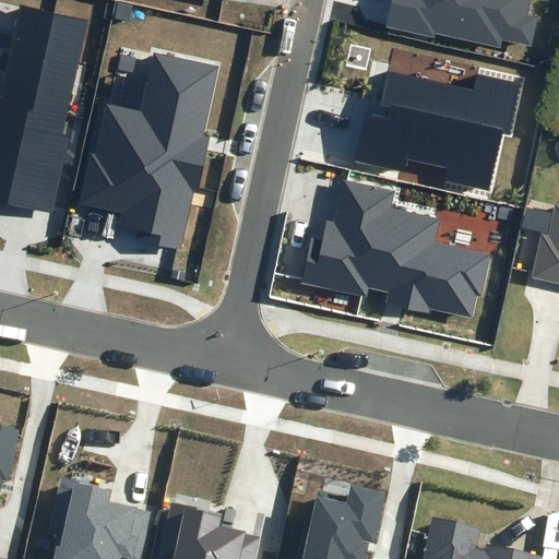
[(436,33),(500,47),(502,38),(531,45),(537,18),(526,15),(530,0),(391,0),(385,26),(435,38),(436,33)]
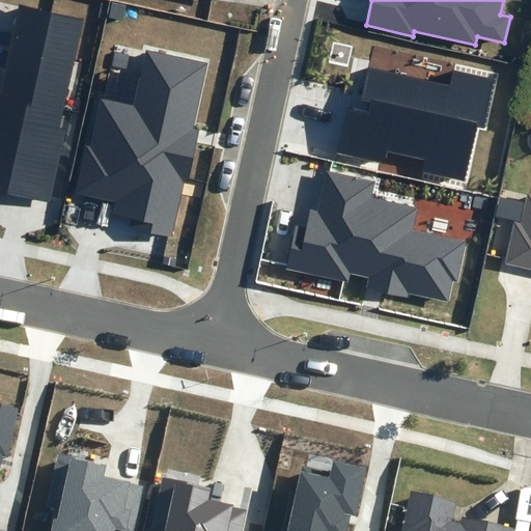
[(0,190),(51,201),(66,130),(59,128),(83,19),(19,5),(0,90),(0,190)]
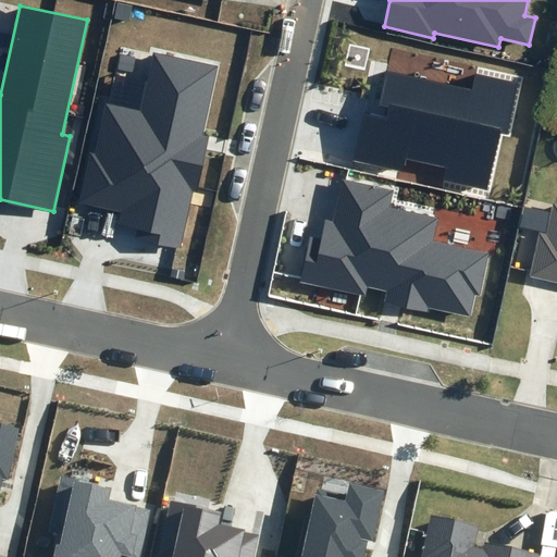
[(202,135),(218,66),(155,52),(141,111),(107,103),(95,153),(89,152),(78,203),(121,213),(118,226),(135,230),(134,238),(180,248),(193,190),(197,192),(209,137),(202,135)]
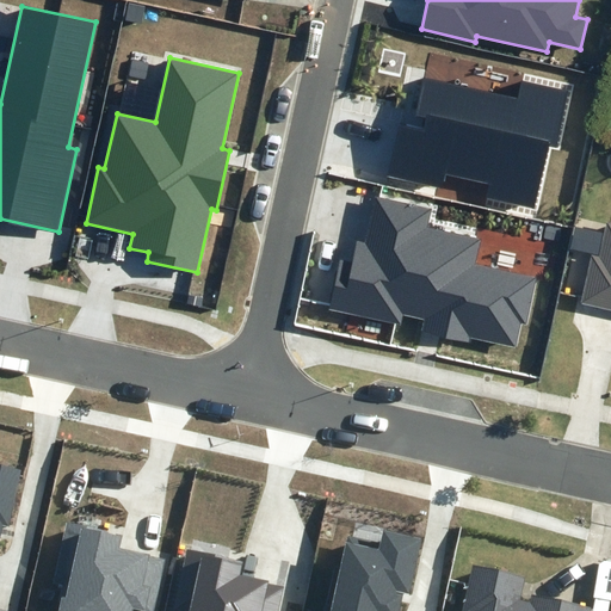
[(388,174),(444,187),(446,177),(486,185),(483,197),(535,208),(549,143),(555,144),(567,91),(520,81),(517,98),(424,76),(415,116),(426,118),(424,129),(400,123),(388,174)]
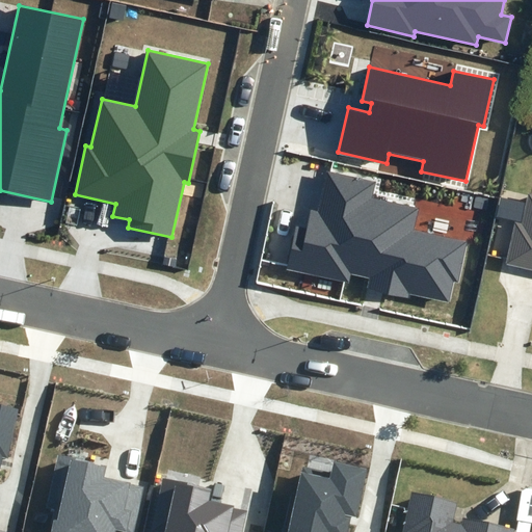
[(409,293),(448,301),(453,280),(458,281),(468,241),(415,230),(419,208),(373,197),(376,182),(326,170),(318,210),(310,209),(306,227),(295,224),(285,270),(349,285),(351,275),(368,280),(367,288),(408,297),(409,293)]
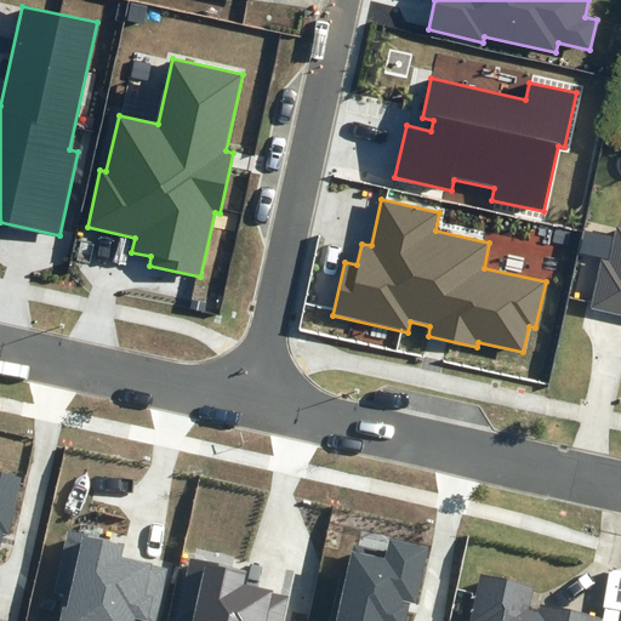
[(620,229),(610,228),(603,263),(596,261),(585,311),(620,318),(620,229)]
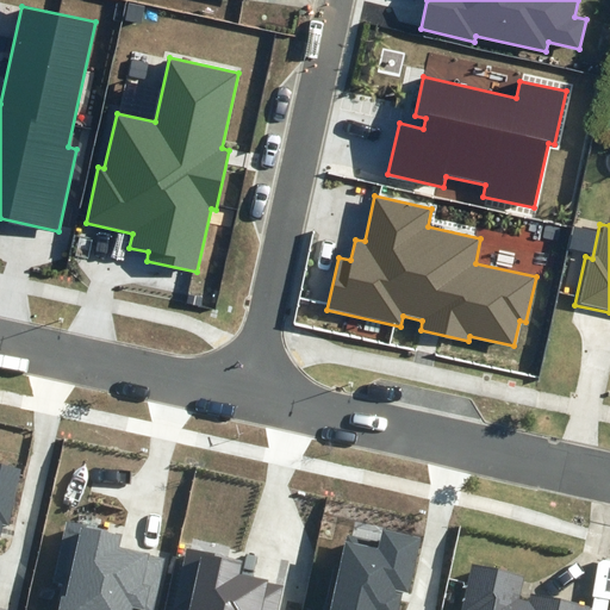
[(0,535),(2,524),(10,526),(22,468),(0,464),(0,535)]
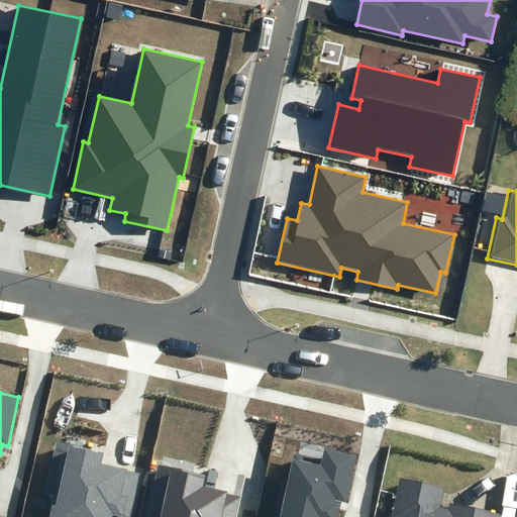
[(46,516),(110,516),(111,514),(124,516),(127,516),(138,475),(98,464),(101,454),(58,443),(45,492),(58,495),(55,504),(50,503),(46,516)]
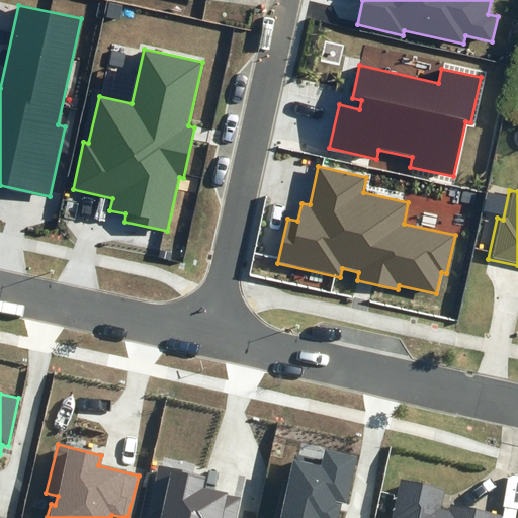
[(295,455),(281,517),(339,517),(343,502),(347,503),(357,457),(327,450),(325,462),(295,455)]
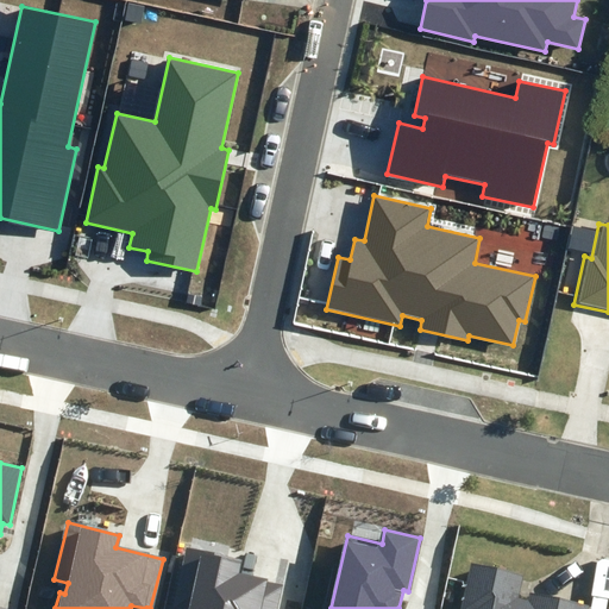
[(276,608),(282,585),(267,582),(267,579),(239,573),(242,559),(224,556),(225,554),(186,546),(173,607),(184,608),(276,608)]
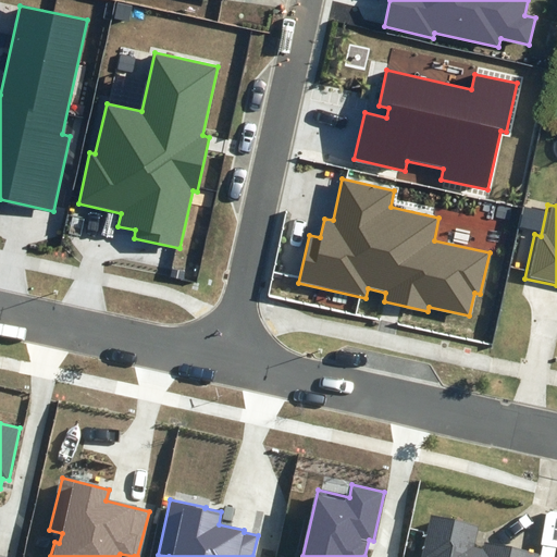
[(517,556),(480,548),(479,556),(469,554),(473,534),(424,523),(417,556),(517,556)]
